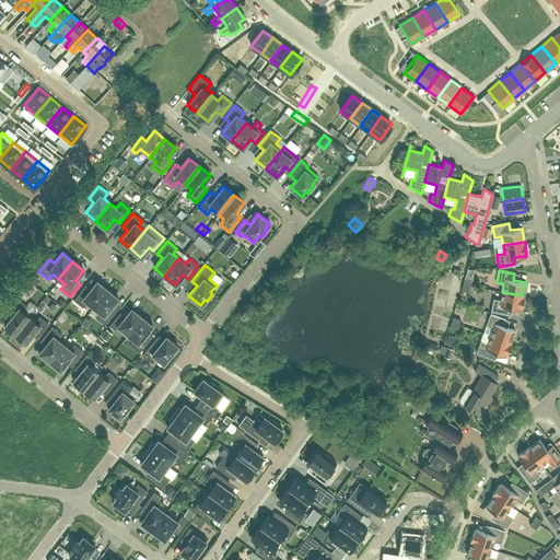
[(86,302),(93,307),(107,289),(96,280),(89,291),(83,287),(73,300),(82,307),(86,302)]
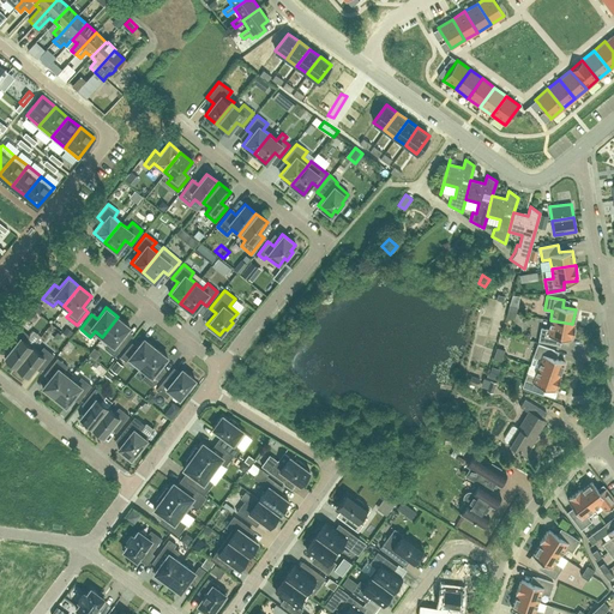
[(130,326),(118,317),(102,337),(108,342),(104,348),(114,356),(126,342),(120,337),(130,326)]
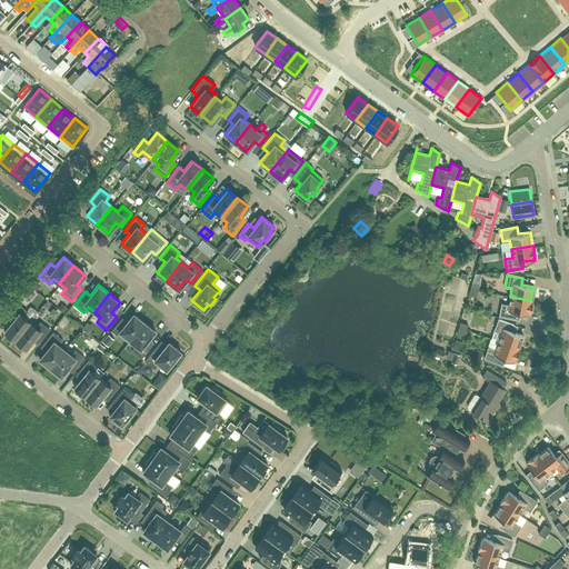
[(531,300),(530,300),(510,297),(508,305),(501,303),(498,316),(515,319),(516,311),(528,315),(528,312),(529,312),(531,300)]
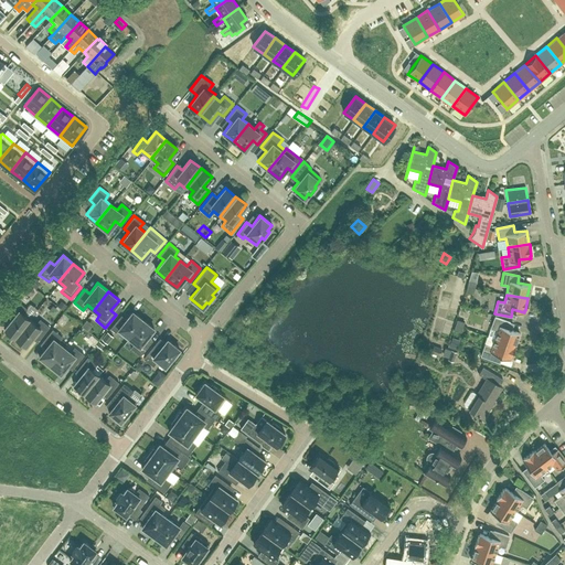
[(14,337),(29,319),(22,313),(27,309),(18,301),(7,315),(12,318),(3,328),(14,337)]
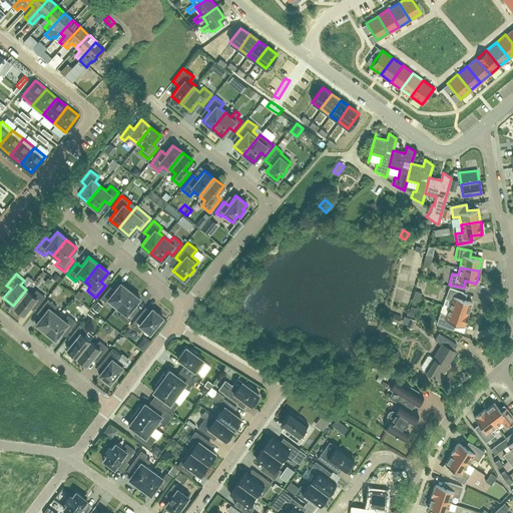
[(116,307),(129,291),(120,283),(112,292),(108,288),(100,298),(104,302),(107,299),(116,307)]
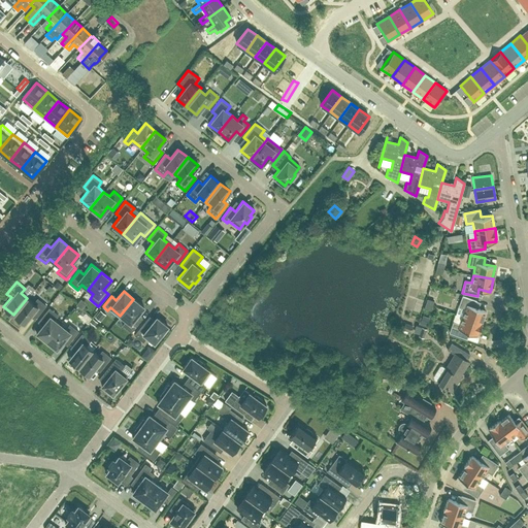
[(462,317),(481,323),(485,310),(473,306),(476,301),(462,296),(458,306),(464,308),(462,317)]
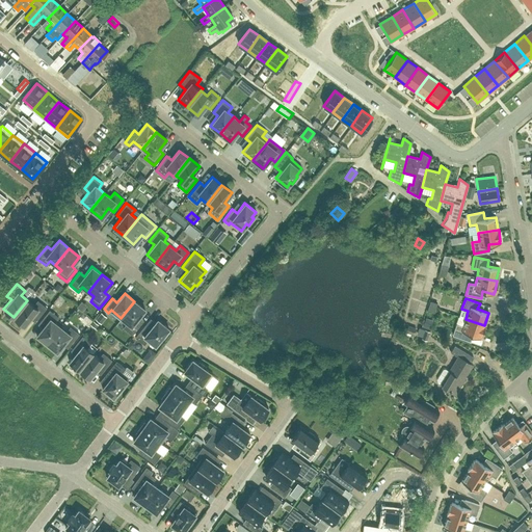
[(27,300),(14,317),(24,325),(31,316),(36,319),(46,308),(37,300),(33,306),(27,300)]
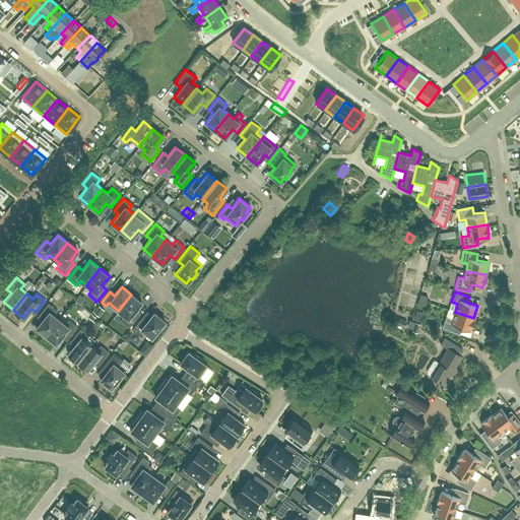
[(141,302),(131,295),(118,311),(124,315),(120,320),(129,327),(138,315),(134,312),(141,302)]
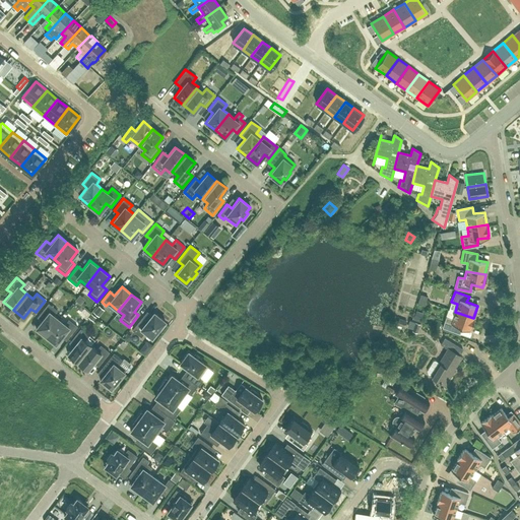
[(45,335),(59,319),(53,315),(57,310),(48,303),(39,315),(43,318),(36,328),(45,335)]
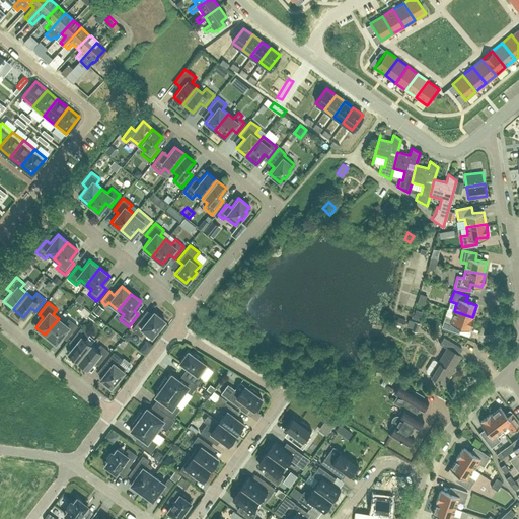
[(164,320),(153,311),(146,320),(141,317),(132,328),(140,336),(144,331),(151,337),(155,331),(157,334),(162,326),(160,325),(164,320)]
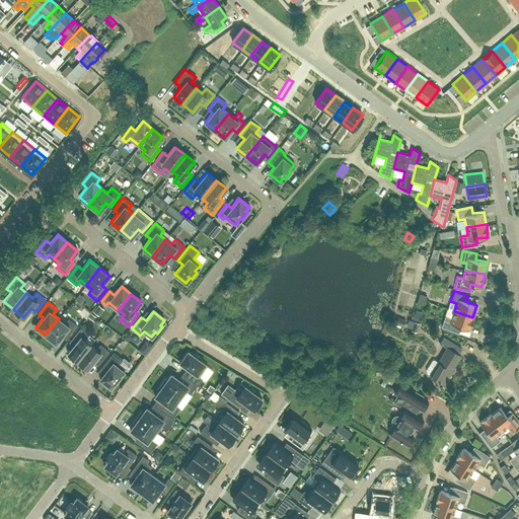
[(454,311),(451,318),(445,316),(441,326),(455,331),(457,325),(468,329),(468,327),(469,328),(473,317),(472,317),(454,311)]
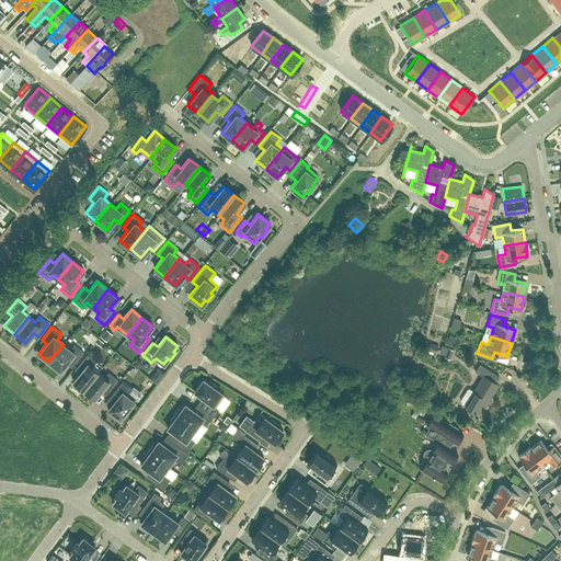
[(69,350),(64,344),(48,362),(59,370),(68,361),(72,365),(82,352),(73,344),(69,350)]
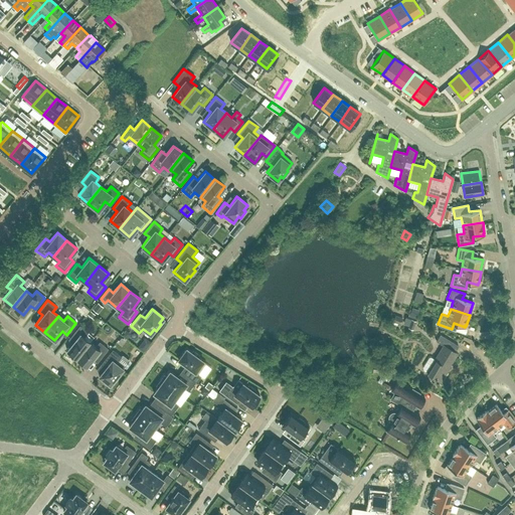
[(69,355),(75,359),(90,342),(83,337),(88,332),(79,325),(69,337),(74,341),(66,350),(70,353),(69,355)]
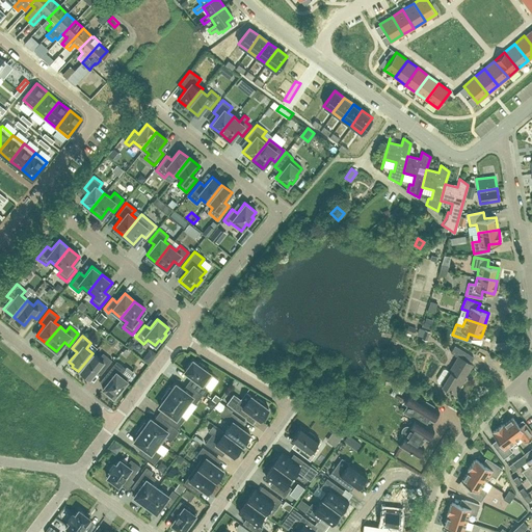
[(473,357),(454,345),(450,352),(457,356),(449,371),(443,368),(434,381),(441,384),(440,384),(455,394),(462,380),(461,380),(472,365),(470,363),(472,358),(473,357)]
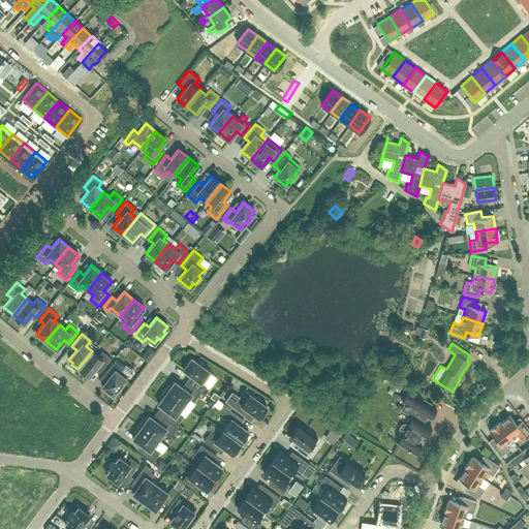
[(98,355),(92,351),(78,369),(83,374),(85,372),(89,376),(96,366),(101,370),(111,358),(101,350),(98,355)]
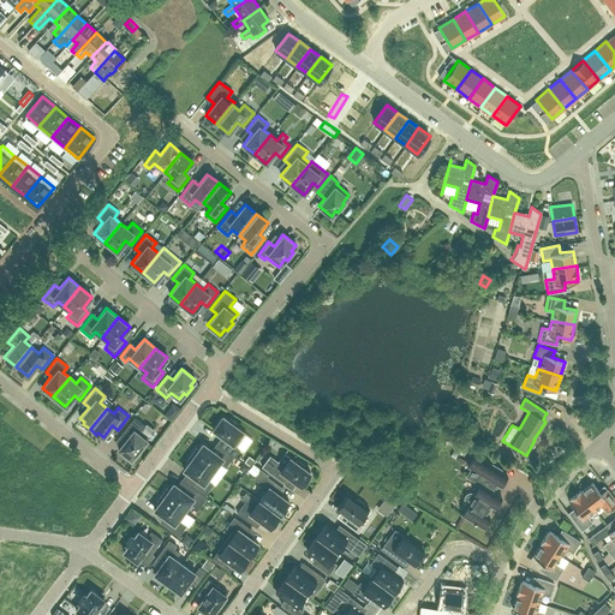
[(228,421),(222,416),(213,429),(224,437),(220,443),(236,454),(240,448),(237,446),(246,433),(237,425),(238,424),(230,418),(228,421)]
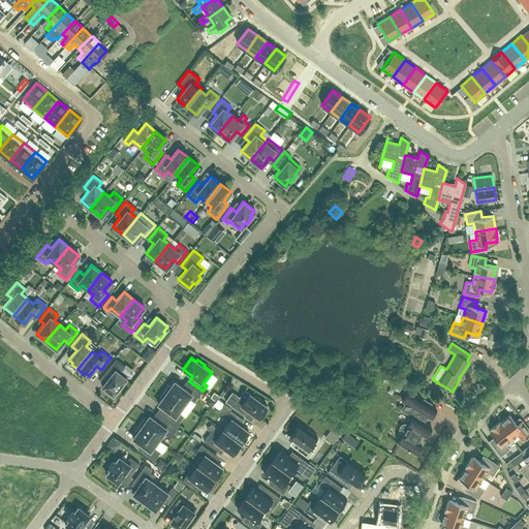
[(124,366),(115,359),(104,372),(109,376),(101,385),(113,395),(117,390),(118,392),(124,384),(122,383),(127,376),(120,371),(124,366)]
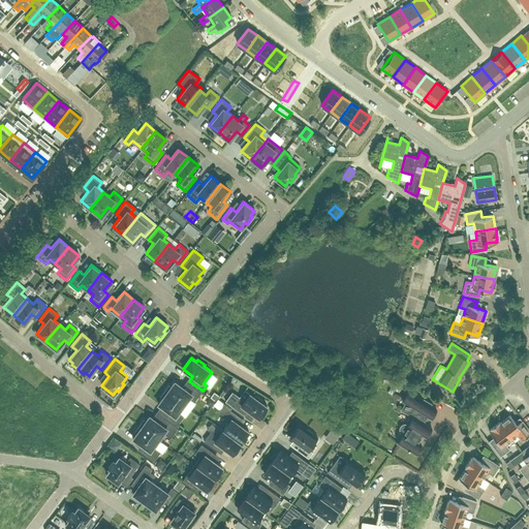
[(168,384),(163,391),(183,405),(188,398),(193,401),(199,392),(187,383),(184,387),(174,380),(169,386),(168,384)]
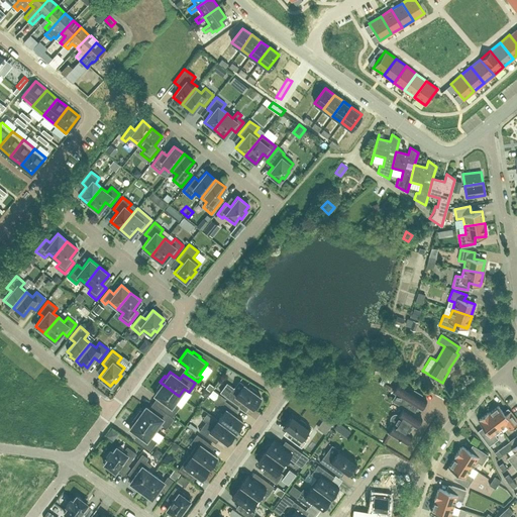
[(248,388),(238,381),(233,388),(226,383),(220,392),(238,406),(242,401),(251,408),(261,397),(254,393),(256,391),(249,387),(248,388)]
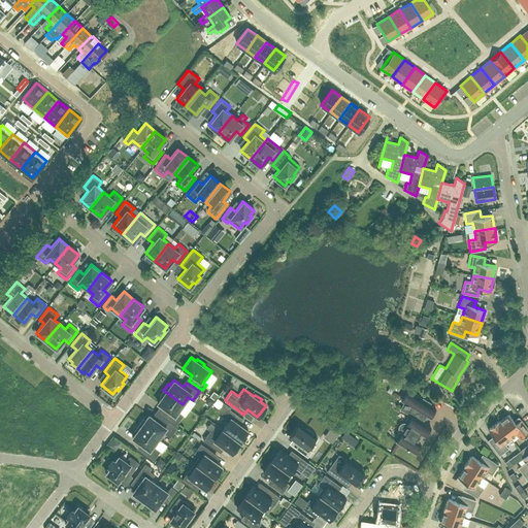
[(183,404),(163,390),(159,396),(161,397),(157,402),(167,409),(163,415),(175,424),(183,415),(177,410),(183,404)]
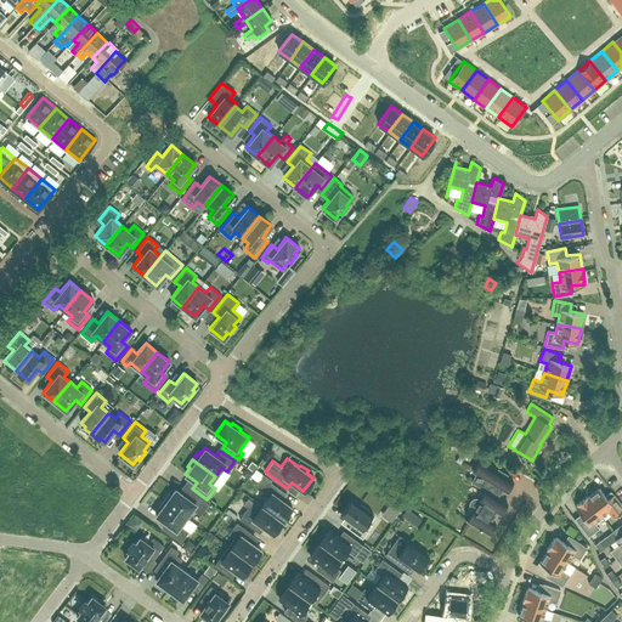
[(497,470),(479,459),(473,471),(476,473),(471,481),(485,490),(479,499),(478,498),(476,498),(475,498),(473,498),(471,499),(470,501),(470,502),(469,502),(469,503),(469,504),(469,505),(470,505),(470,507),(470,508),(471,508),(473,509),(467,520),(487,533),(495,521),(490,519),(496,510),(499,513),(507,502),(497,496),(502,488),(505,491),(513,480),(505,475),(507,474),(497,469),(497,470)]
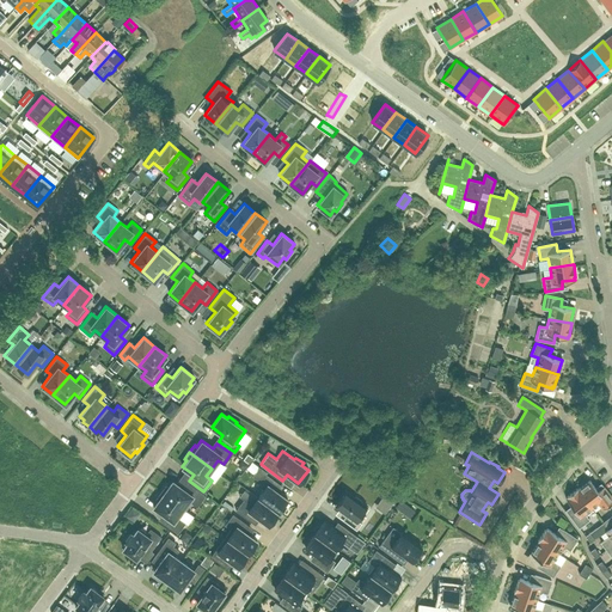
[(259,466),(252,476),(261,481),(265,473),(267,471),(259,466)]
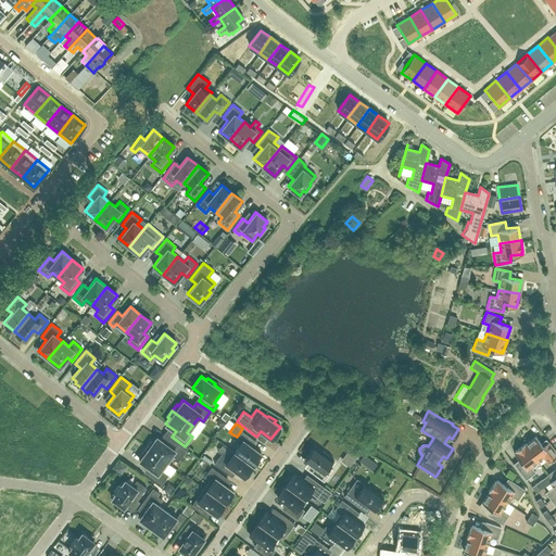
[(231,450),(252,465),(261,453),(250,445),(254,440),(241,430),(234,440),(239,444),(234,451),(232,450),(231,450)]
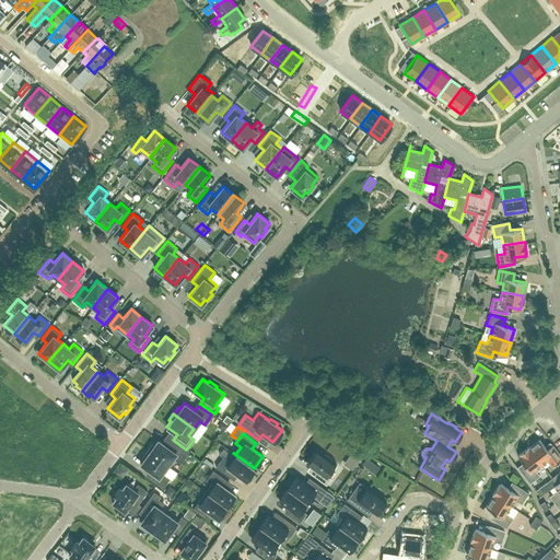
[(539,439),(528,447),(540,464),(546,459),(551,466),(559,458),(559,455),(551,444),(546,448),(539,439)]
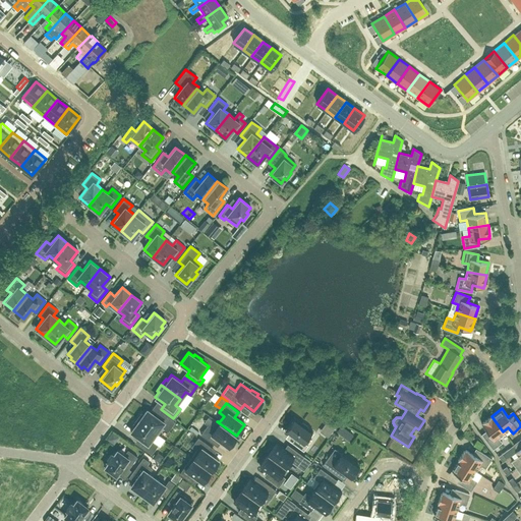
[(140,413),(136,418),(158,433),(162,427),(167,430),(174,421),(160,411),(156,416),(147,409),(142,414),(140,413)]
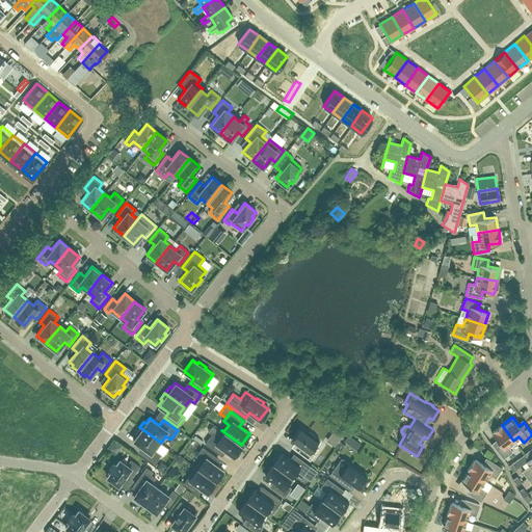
[(513,441),(502,425),(501,424),(493,431),(491,433),(498,442),(494,446),(503,458),(511,451),(507,446),(513,441)]
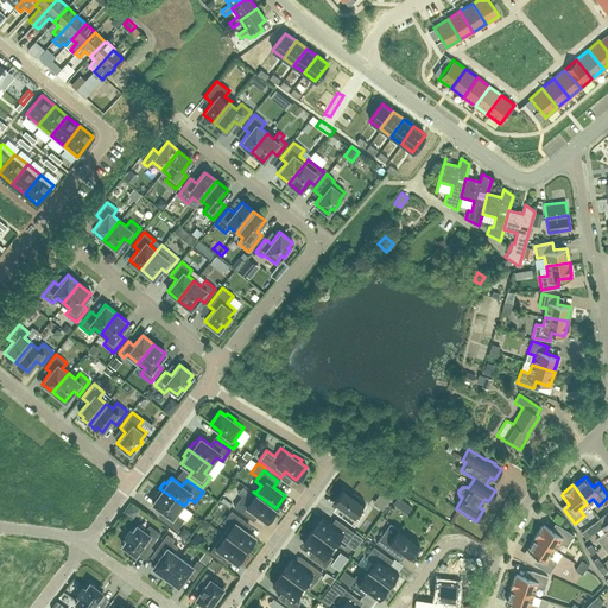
[(184,506),(159,488),(154,495),(156,498),(152,504),(163,512),(159,517),(176,530),(183,519),(178,514),(184,506)]
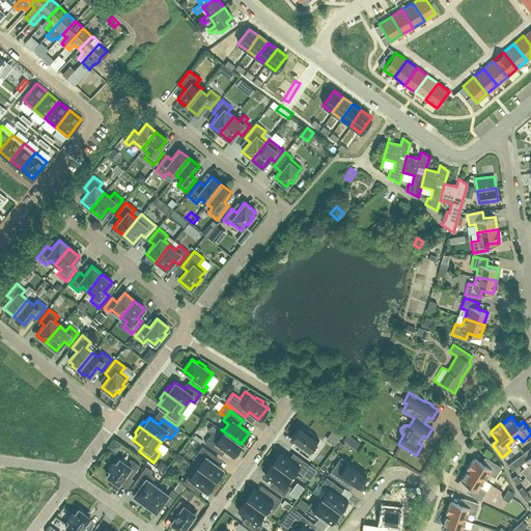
[(319,441),(312,436),(314,434),(308,429),(307,431),(300,426),(291,438),(301,445),(298,450),(309,459),(313,453),(311,452),(319,441)]
